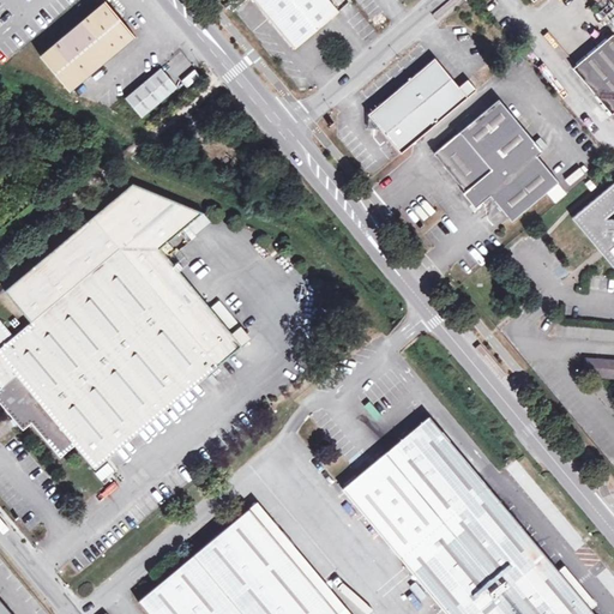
[(326,0),(251,0),(294,50),(338,13),(326,0)]
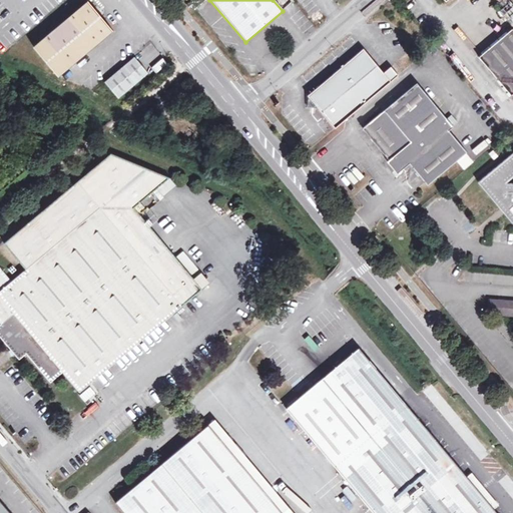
[(113,32),(88,2),(35,47),(59,77),(113,32)]
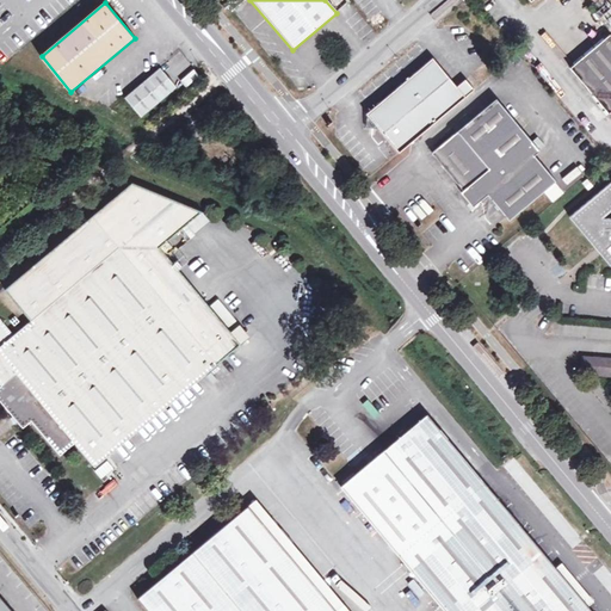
[(610,111),(610,34),(571,67),(609,113),(610,111)]
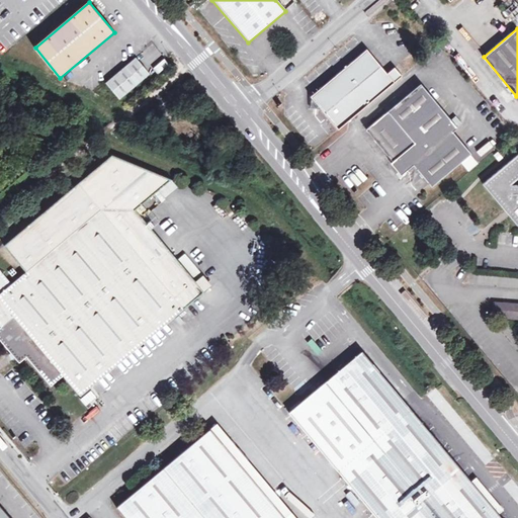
[(316,105),(322,111),(338,131),(402,77),(395,69),(387,75),(366,50),(310,97),(311,98),(316,105)]
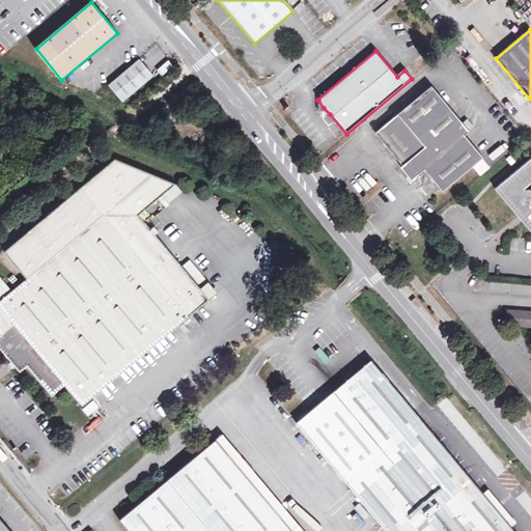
[(154,77),(140,59),(109,85),(122,102),(154,77)]
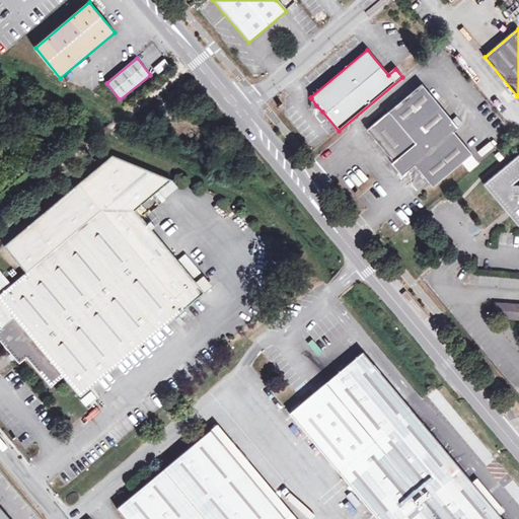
[(156,73),(168,64),(163,58),(151,67),(156,73)]
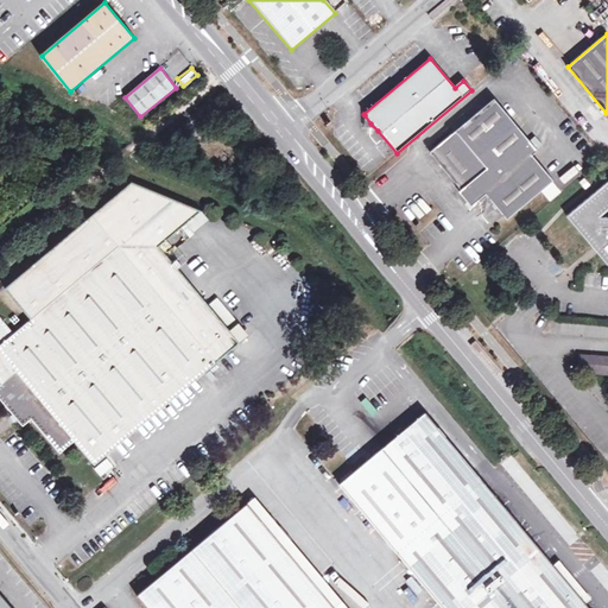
[(461,190),(458,192),(466,201),(470,206),(486,194),(506,219),(552,181),(531,156),(537,151),(494,100),(430,153),(461,190)]
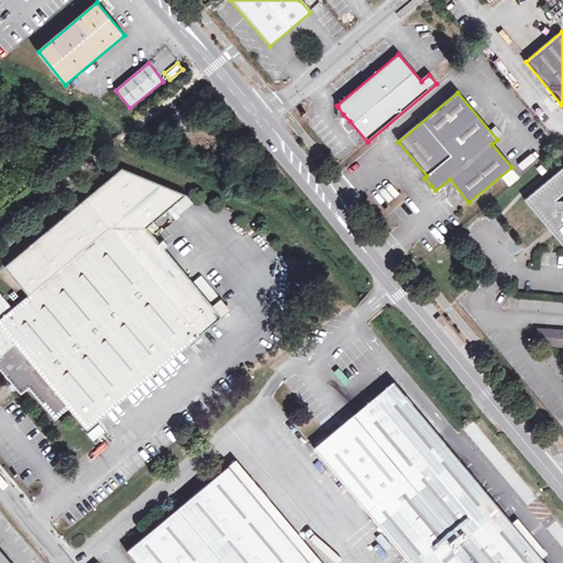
[(343,114),(338,107),(338,120),(350,121),(343,114)]
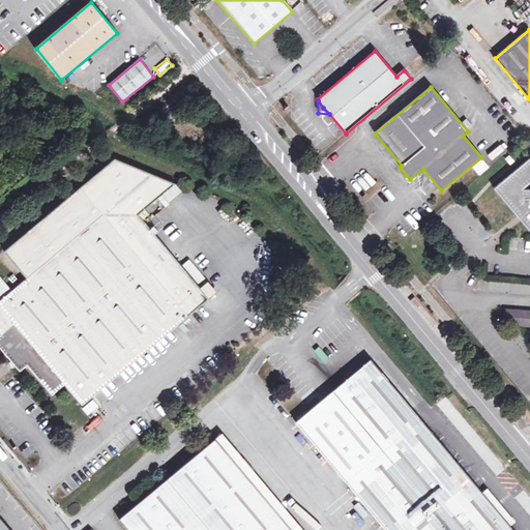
[(70,143),(72,137),(60,131),(58,137),(70,143)]
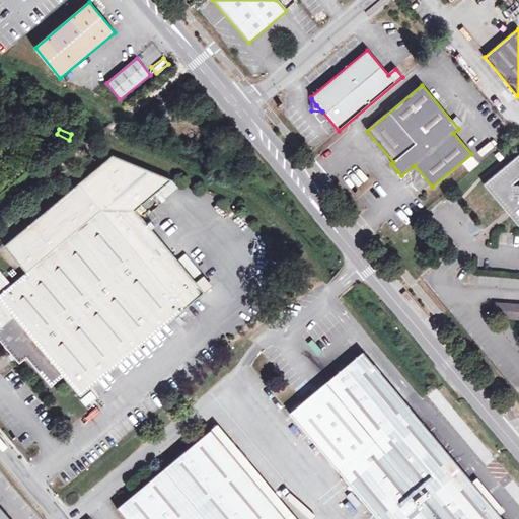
[(228,145),(234,152),(242,146),(236,139),(228,145)]
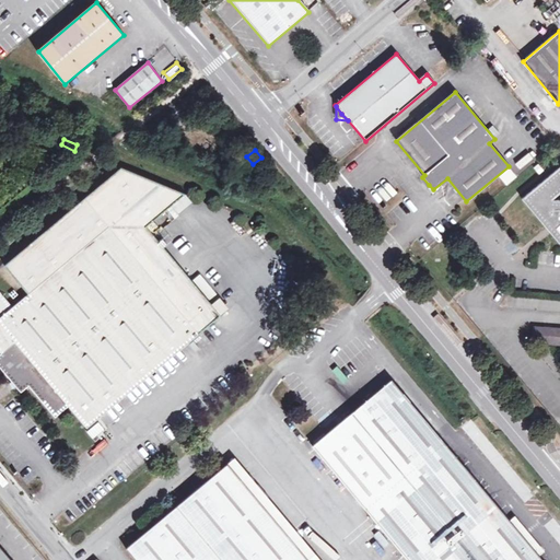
[(518,168),(533,159),(527,152),(513,162),(518,168)]
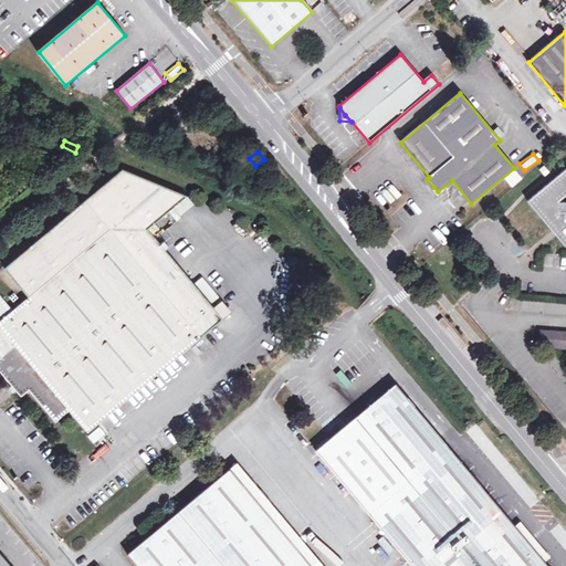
[(565,168),(527,201),(565,248),(565,247),(565,168)]
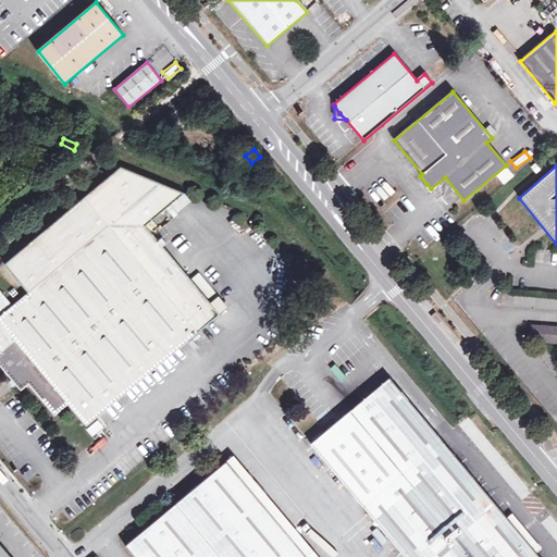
[(67,404),(86,425),(100,413),(96,408),(176,341),(182,346),(220,314),(190,280),(145,225),(184,193),(121,168),(4,264),(27,293),(12,306),(0,291),(0,350),(1,353),(0,353),(0,364),(21,391),(28,384),(54,415),(67,404)]
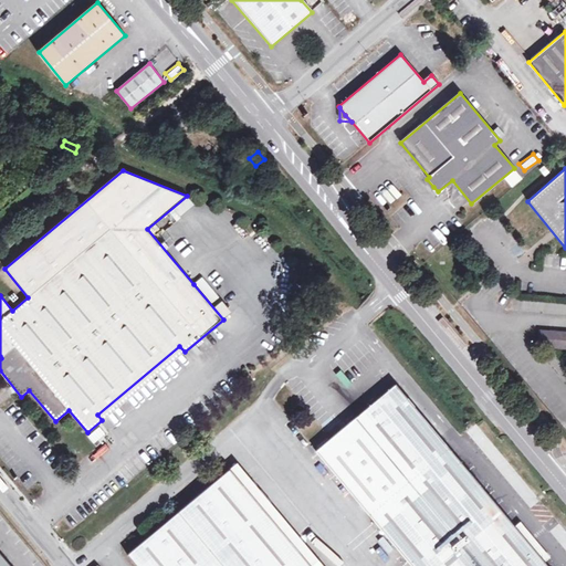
[(231,313),(201,278),(194,284),(223,320),(231,313)]
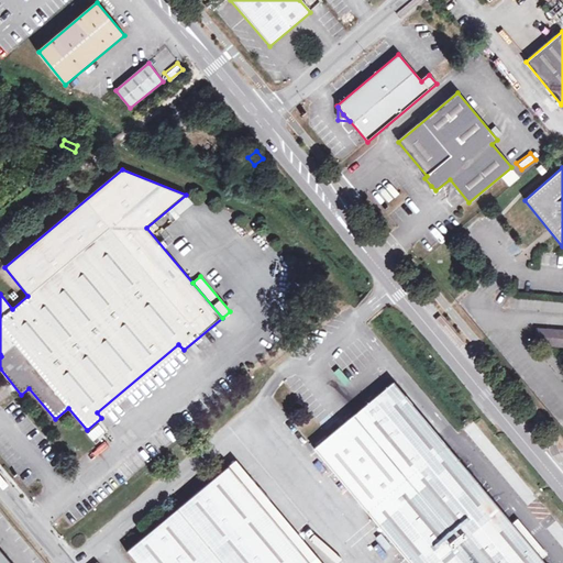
[(537,343),(562,345),(562,330),(538,328),(537,343)]
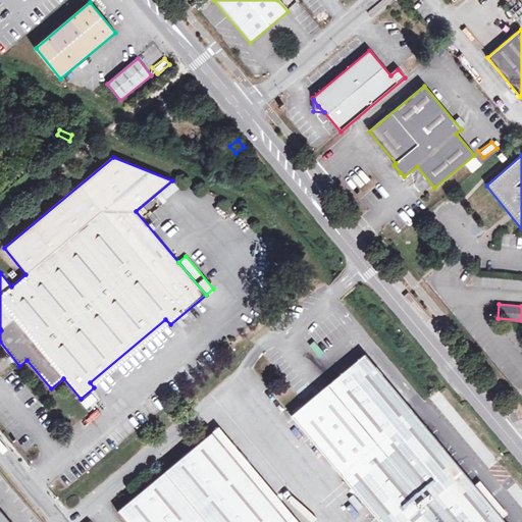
[(90,382),(94,387),(170,324),(165,319),(90,382)]
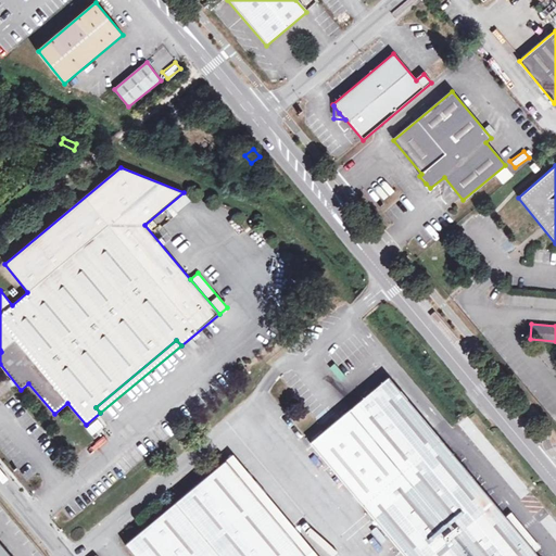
[(376,521),(454,456),(441,440),(389,378),(325,431),(311,443),(376,521)]
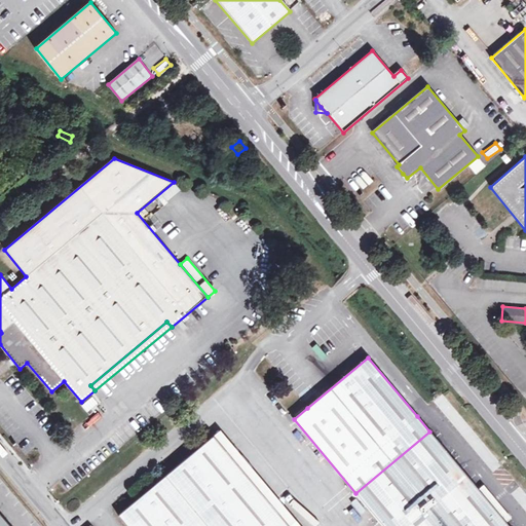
[(82,423),(85,429),(98,423),(95,417),(82,423)]
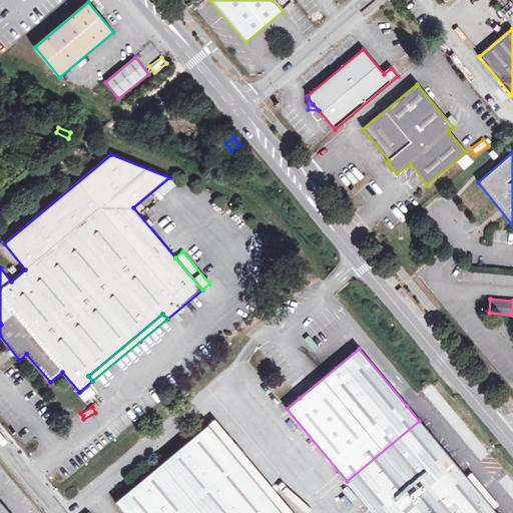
[(347,481),(373,512),(496,512),(492,508),(466,477),(419,421),(347,481)]
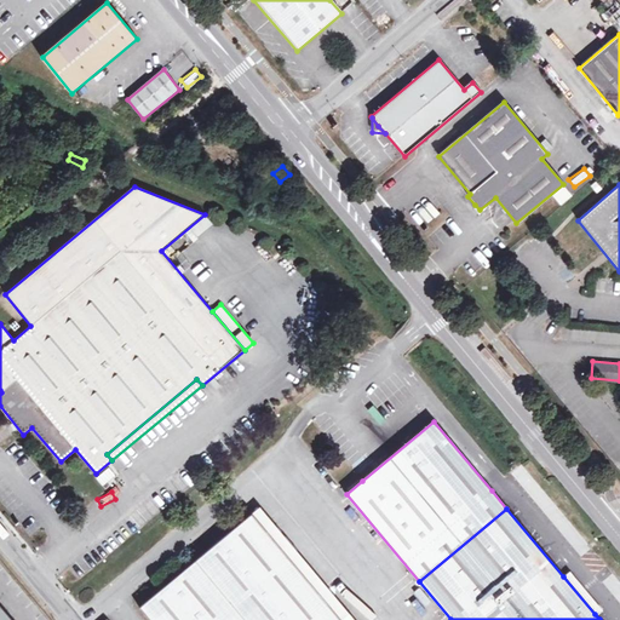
[(252,512),(139,608),(149,619),(340,619),(339,618),(309,581),(298,568),(252,512)]
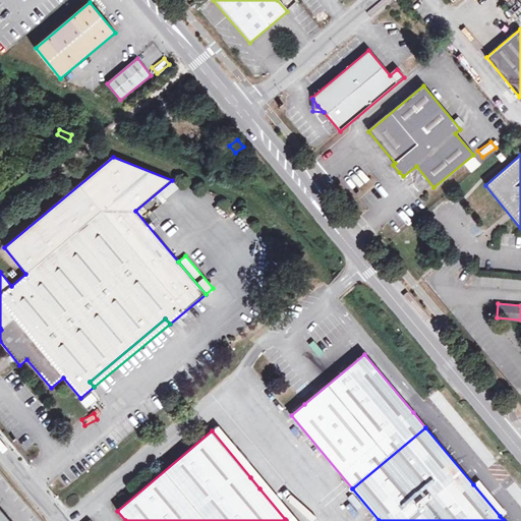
[(266,482),(256,472),(250,477),(259,488),(266,482)]
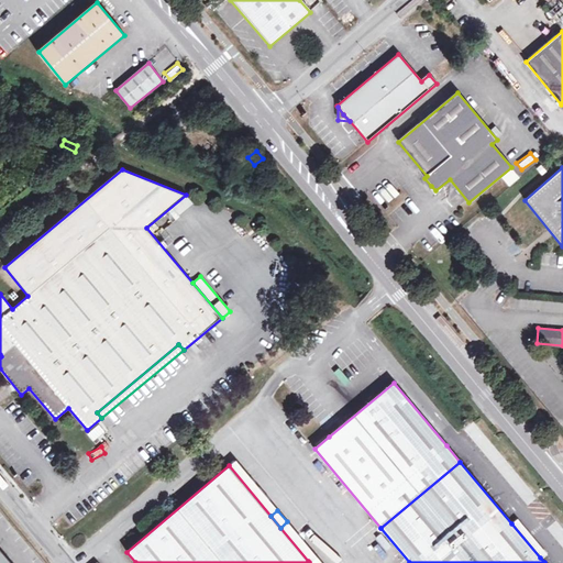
[(544,554),(517,520),(511,523),(540,558),(544,554)]
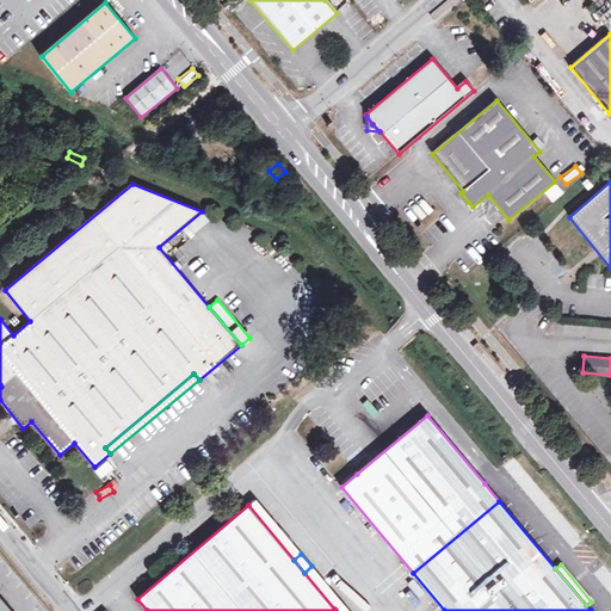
[(0,610),(11,610),(0,598),(0,610)]
